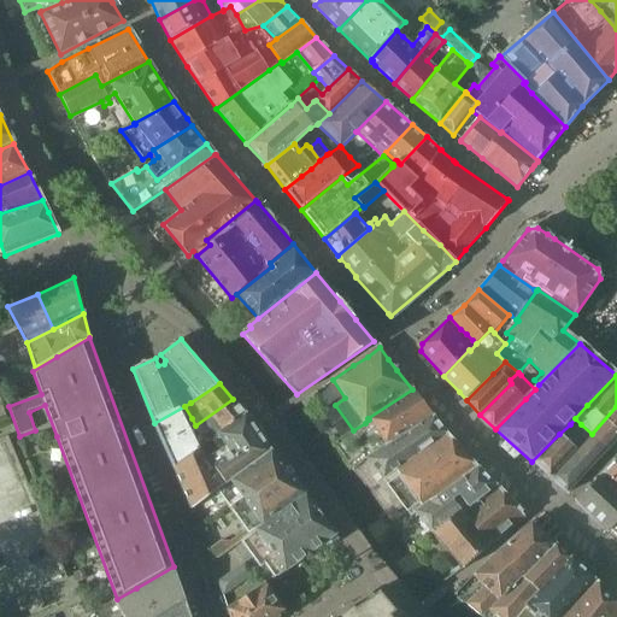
[(386,445),(433,415),(412,389),(368,418),(369,419),(386,444),(386,445)]
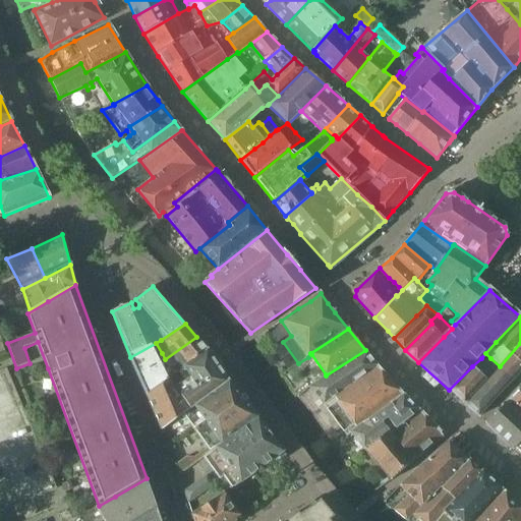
[(168,363),(170,367),(179,362),(183,367),(207,350),(196,337),(165,359),(168,363)]
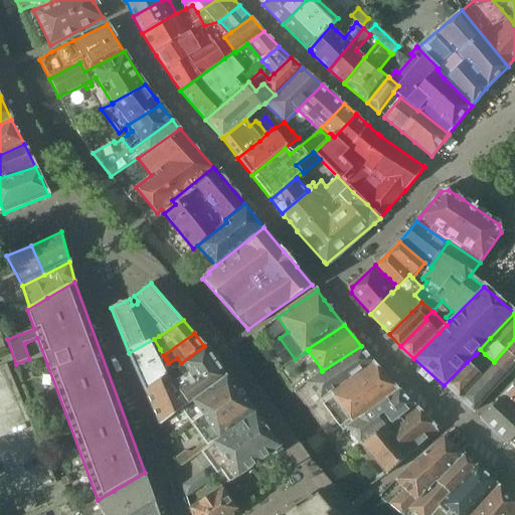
[(154,339),(129,353),(130,354),(137,371),(163,355),(160,349),(154,339)]
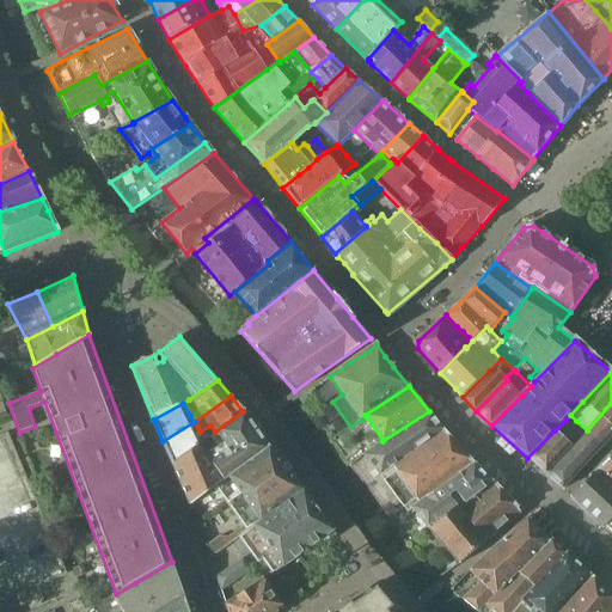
[(611,403),(587,430),(576,421),(570,415),(565,421),(555,430),(527,458),(531,460),(556,483),(563,490),(611,435),(611,403)]
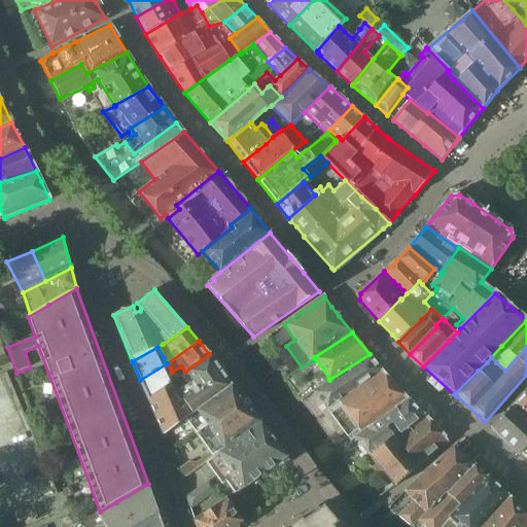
[(209,354),(185,372),(187,374),(181,378),(185,382),(176,389),(171,383),(183,402),(191,415),(195,412),(231,384),(209,354)]
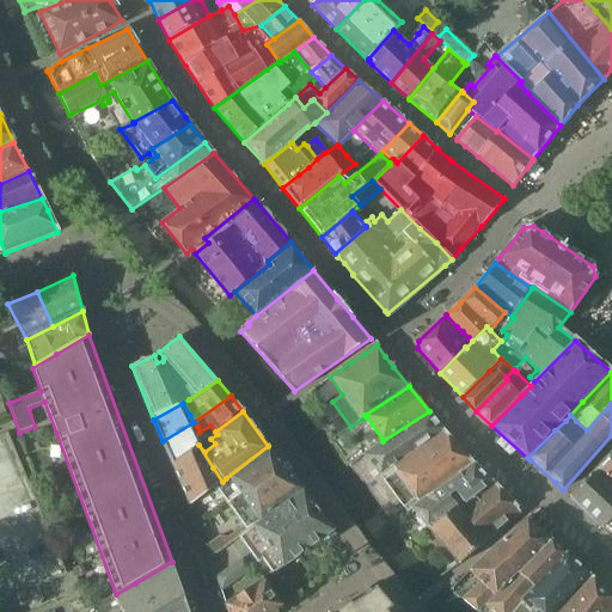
[(380,476),(445,432),(429,411),(383,441),(383,440),(352,465),(367,485),(380,476)]
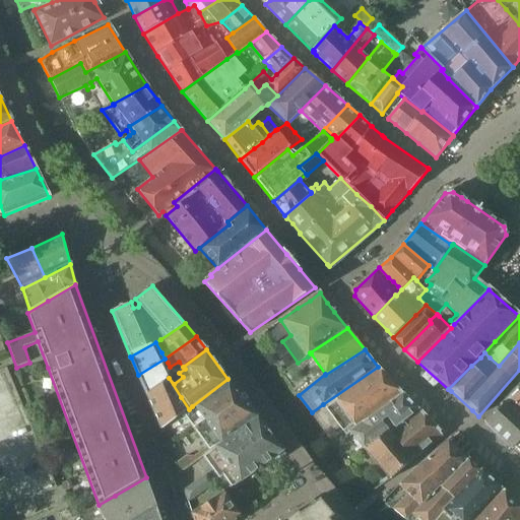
[(312,362),(308,356),(298,363),(298,364),(302,369),(312,362)]
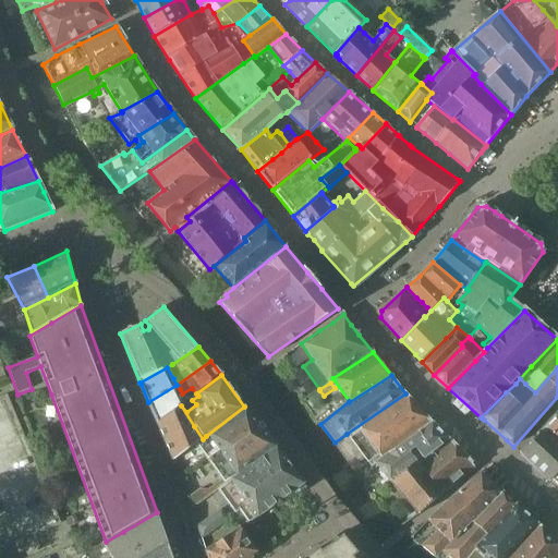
[(180,389),(177,385),(148,402),(157,423),(180,405),(180,404),(186,402),(182,395),(182,393),(180,389)]
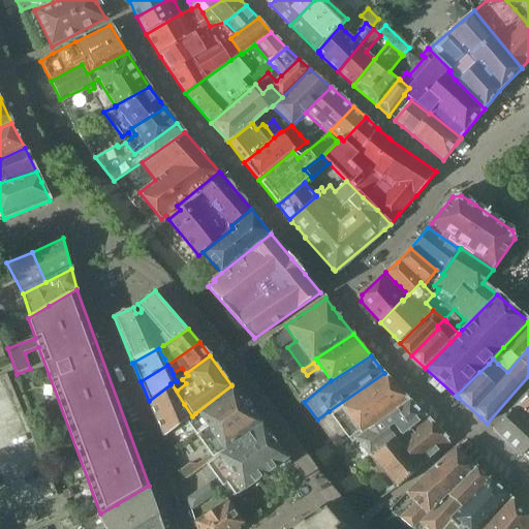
[(384,373),(329,411),(352,443),(356,439),(410,402),(384,373)]
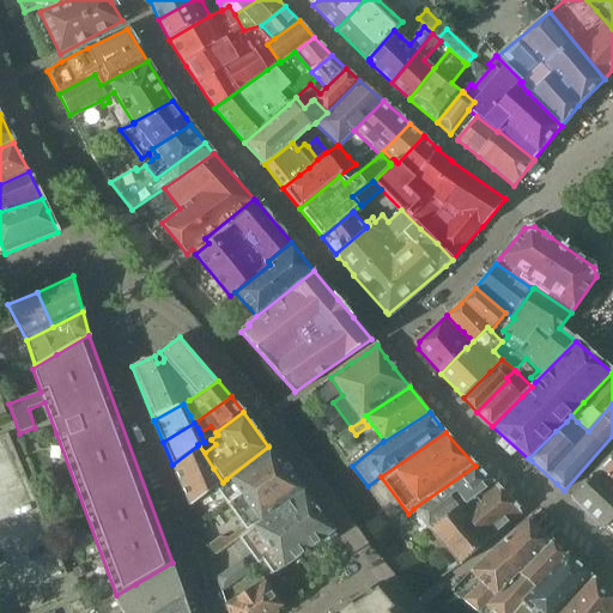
[(198,445),(173,465),(182,486),(213,468),(199,445),(198,445)]
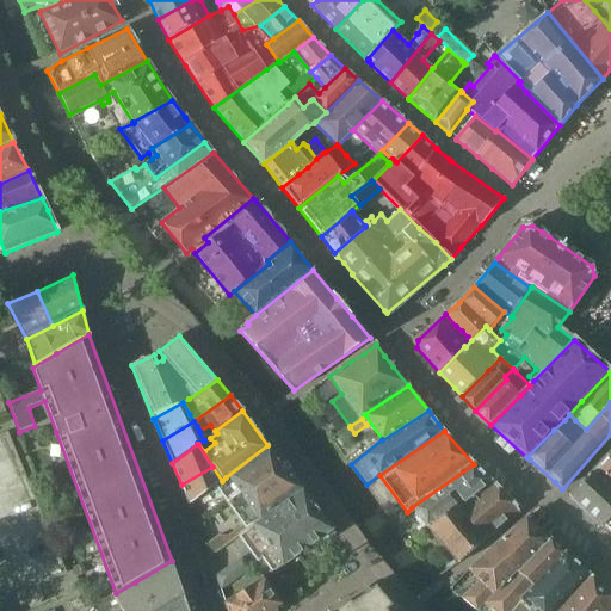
[(267,446),(267,445),(226,477),(222,481),(214,487),(221,495),(226,503),(227,504),(283,466),(267,446)]
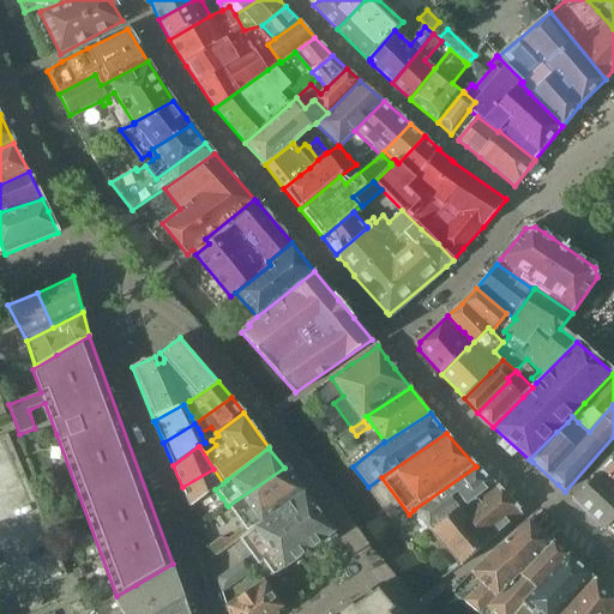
[(602,528),(606,531),(613,521),(613,456),(599,474),(573,501),(579,507),(602,528)]
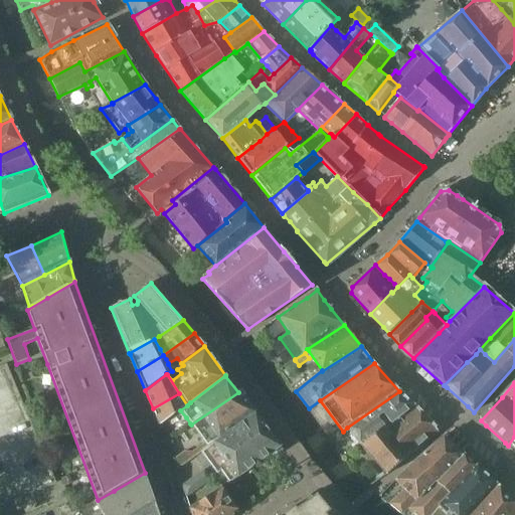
[(347,427),(360,444),(383,427),(413,405),(399,391),(347,427)]
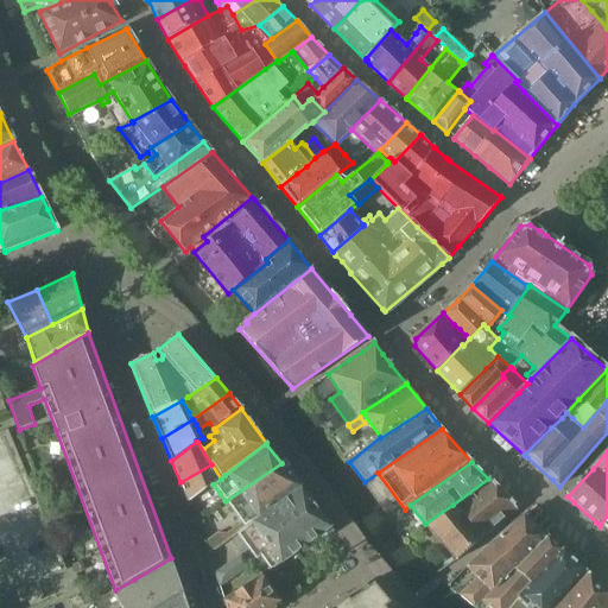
[(245,529),(301,487),(282,463),(226,501),(245,527),(245,529)]
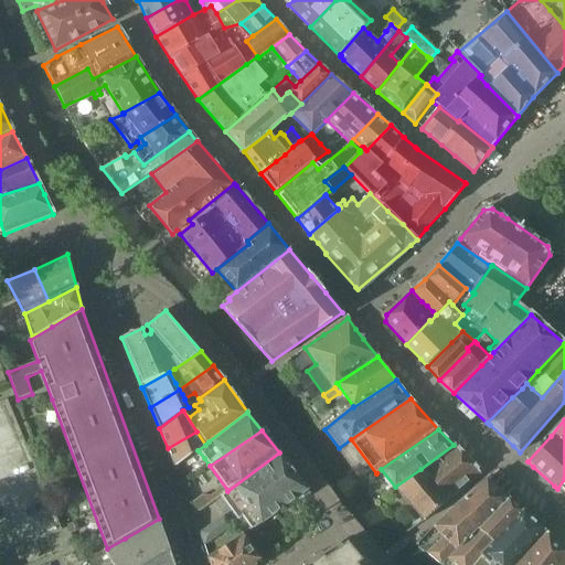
[(196,432),(168,448),(176,466),(185,459),(198,450),(205,445),(196,432)]
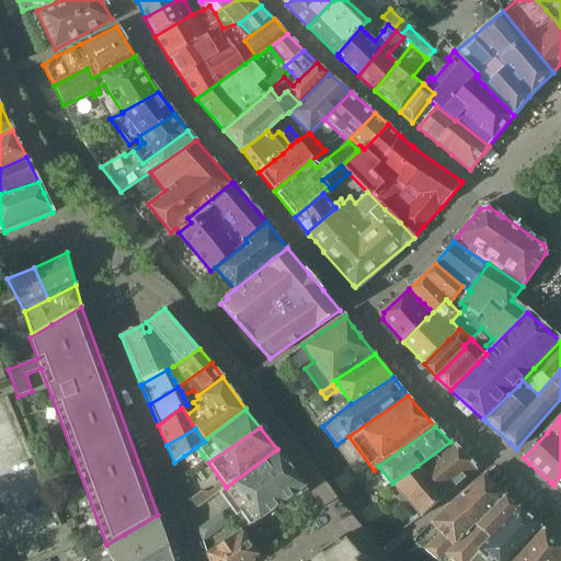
[(477,470),(450,442),(418,466),(444,497),(477,470)]
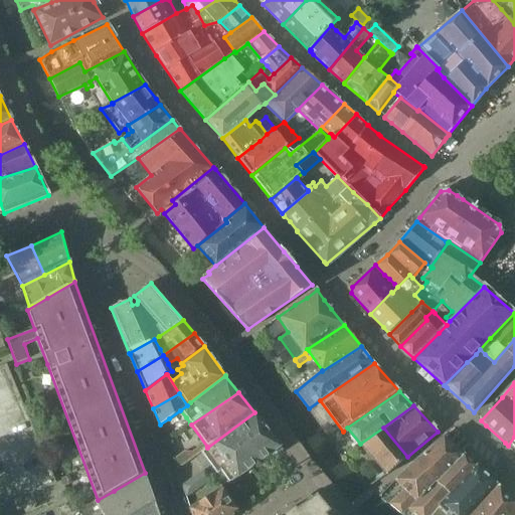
[(207,448),(207,447),(201,452),(217,474),(221,471),(229,483),(280,447),(254,412),(207,448)]
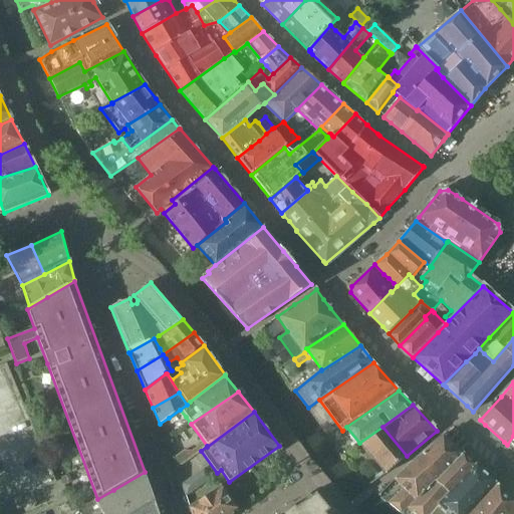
[(386,474),(407,456),(382,427),(359,443),(386,474)]
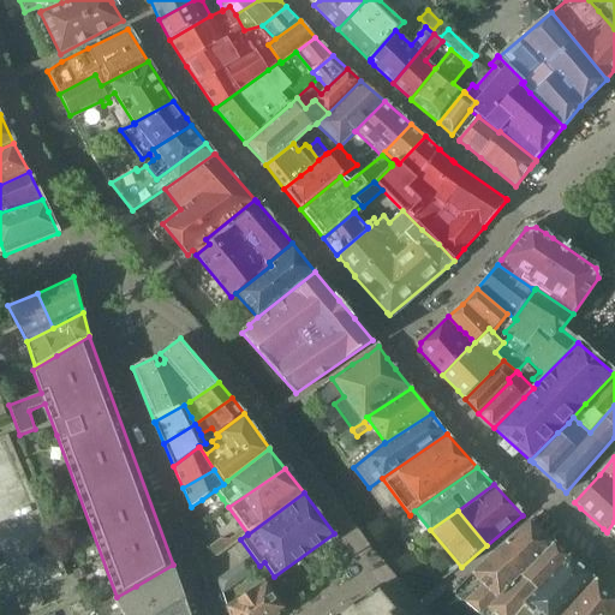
[(465,602),(479,614),(520,573),(521,575),(553,543),(530,520),(482,562),(471,573),(482,584),(465,602)]
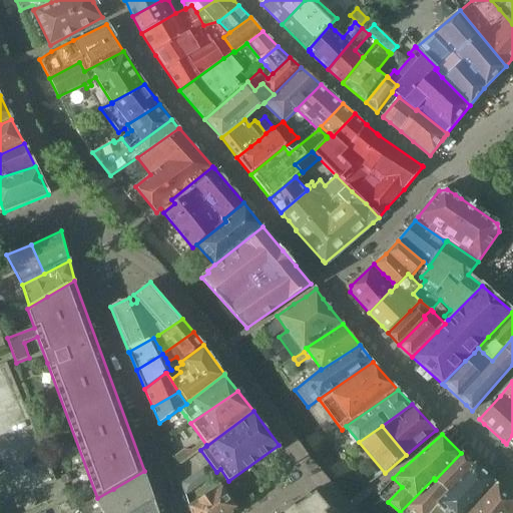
[(180,452),(172,458),(175,467),(175,468),(186,460),(180,452)]
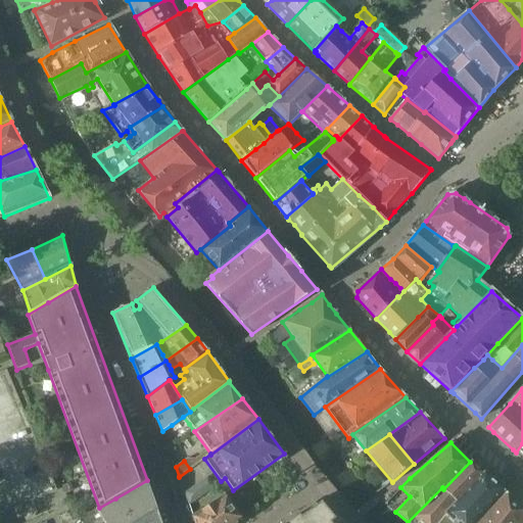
[(415,522),(418,520),(421,522),(439,522),(483,474),(472,464),(470,462),(443,489),(442,487),(408,522),(415,522)]
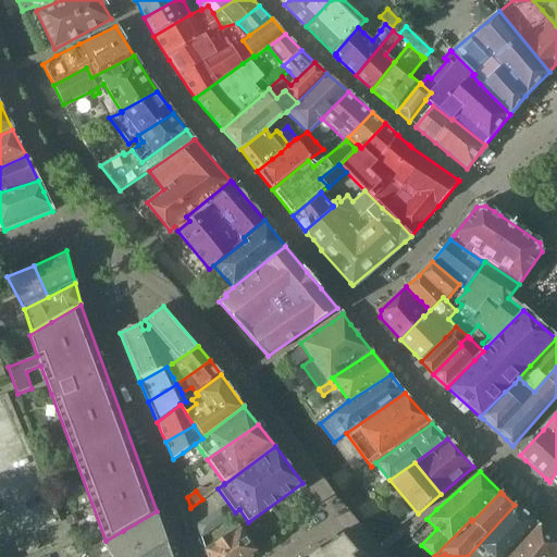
[(503,556),(535,522),(515,505),(468,556),(503,556)]
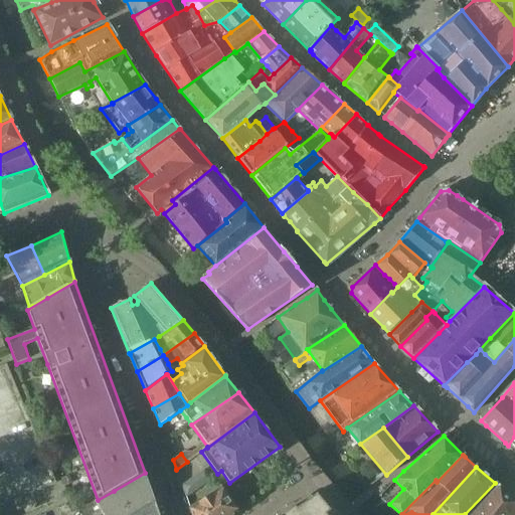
[(187,497),(210,479),(204,470),(183,486),(187,497)]
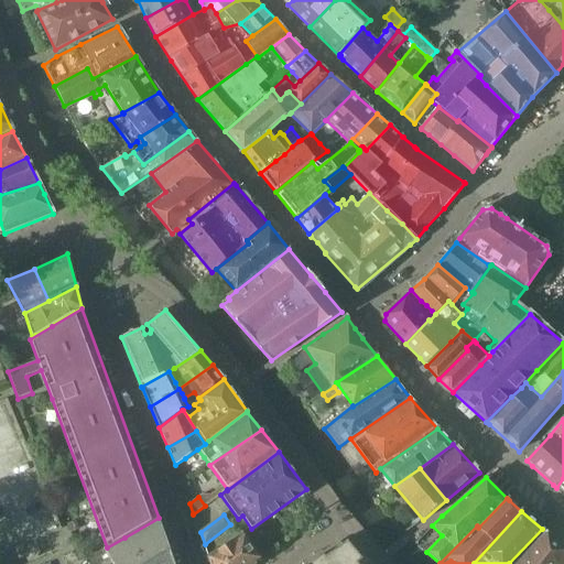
[(143,563),(170,550),(159,518),(125,538),(107,548),(78,563),(143,563)]
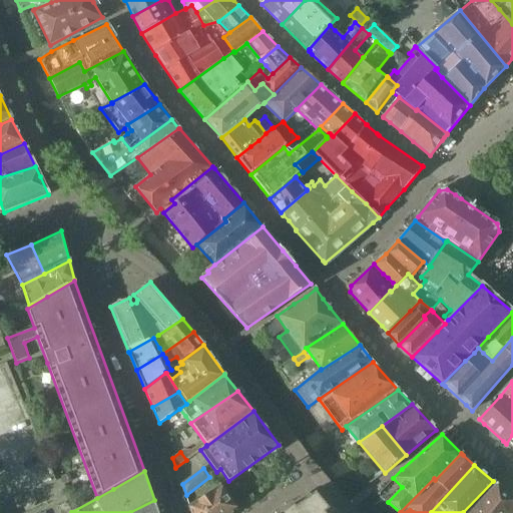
[(512,512),(512,498),(493,481),(463,512),(512,512)]
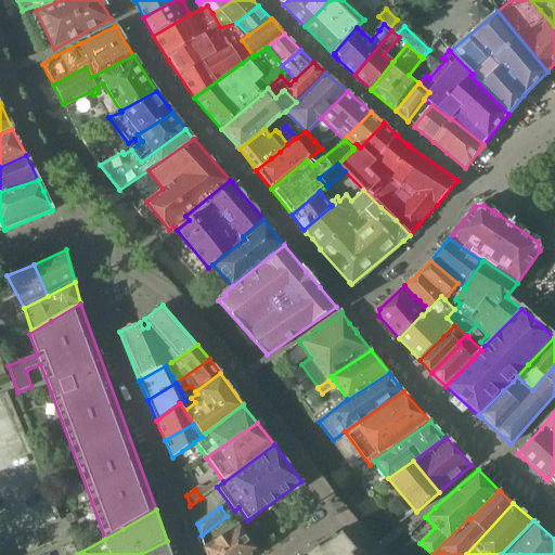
[(253,554),(257,552),(237,525),(205,549),(207,554),(253,554)]
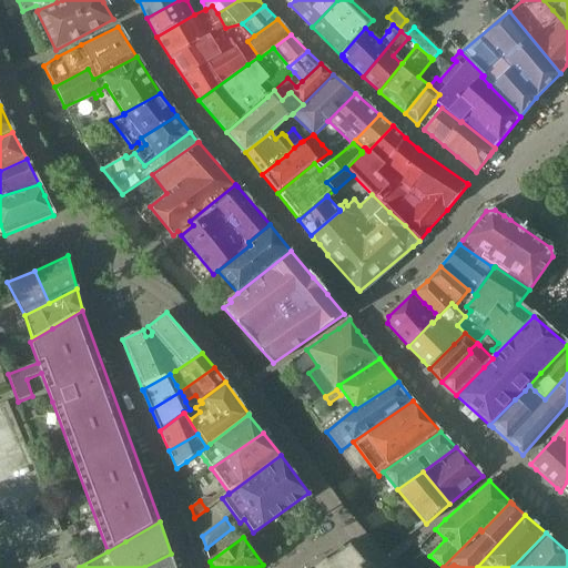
[(312,567),(366,567),(348,546),(342,548),(341,547),(312,567)]
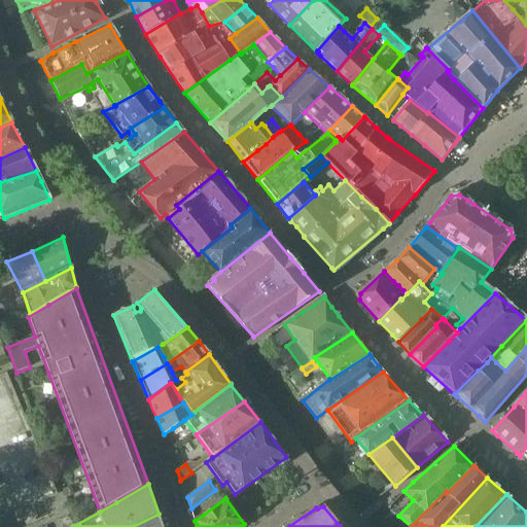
[(134,526),(163,526),(159,514),(134,526)]
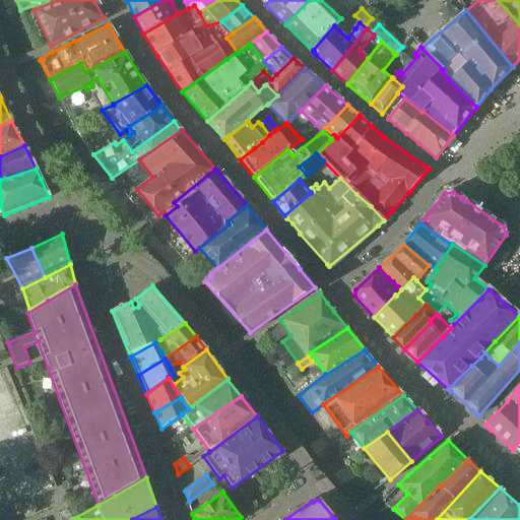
[(45,519),(72,519),(66,509),(45,519)]
